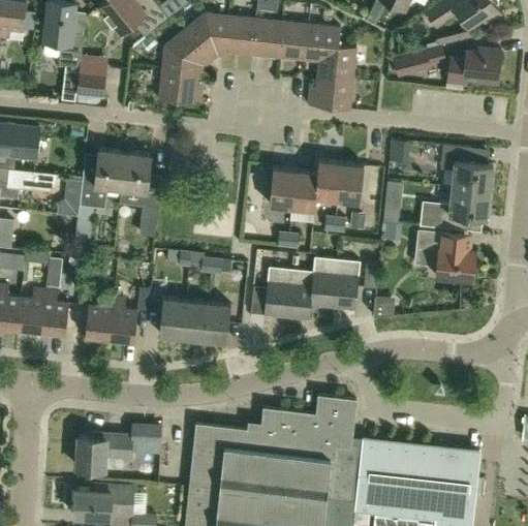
[(1,0),(0,12),(0,38),(9,39),(10,30),(24,32),(26,0),(1,0)]
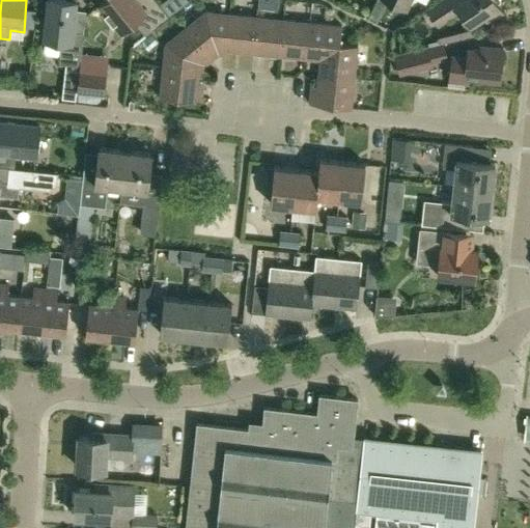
[(80,56),(82,33),(71,32),(73,12),(75,1),(65,0),(46,0),(43,39),(44,39),(43,53),(46,56),(59,57),(58,65),(64,65),(79,67),(80,56)]
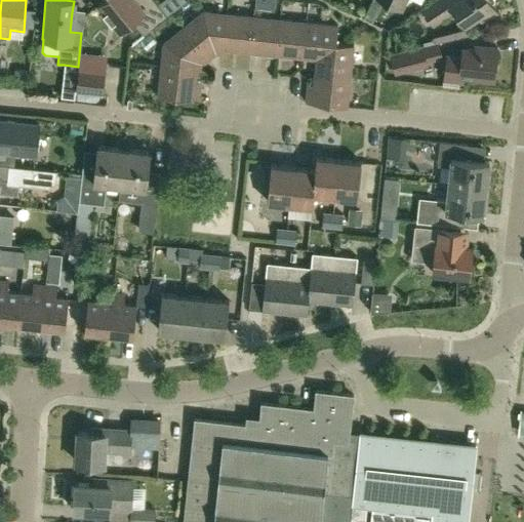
[(150,32),(166,18),(158,8),(155,4),(144,12),(132,0),(105,0),(96,7),(118,33),(137,17),(150,32)]
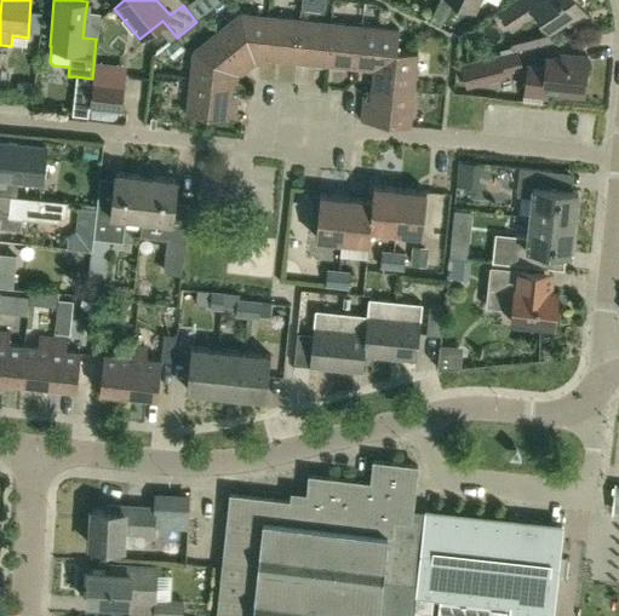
[(437,29),(451,1),(473,11),(477,0),(439,0),(427,24),(437,29)]
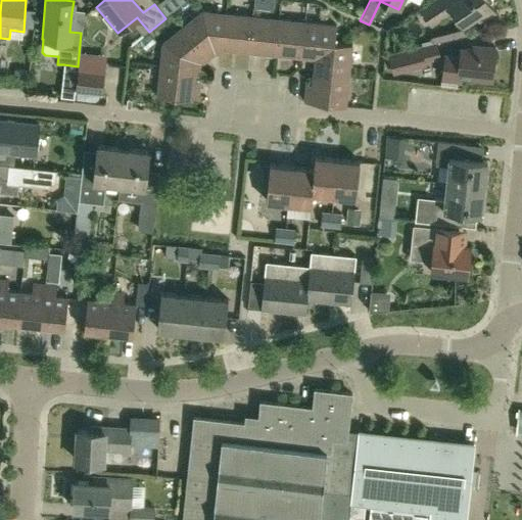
[(433,0),(419,9),(431,27),(453,13),(462,27),(475,17),(479,22),(493,12),(488,5),(490,3),(491,1),(489,0),(433,0)]
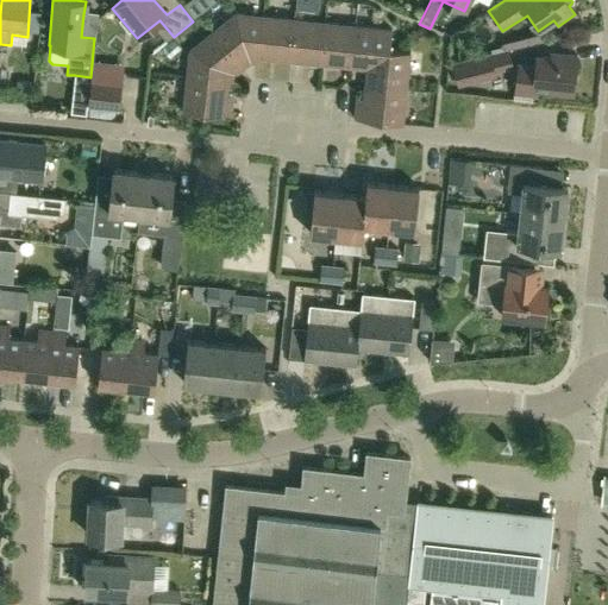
[(183,10),(193,21),(202,14),(193,2),(183,10)]
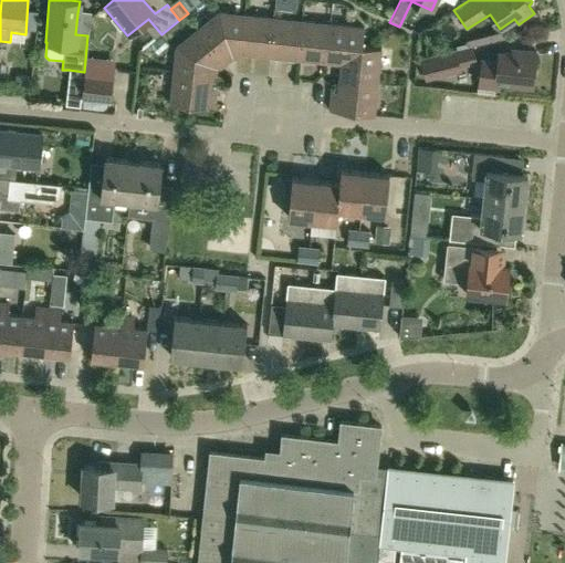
[(240,54),(244,16),(219,13),(197,31),(226,65),(240,54)]
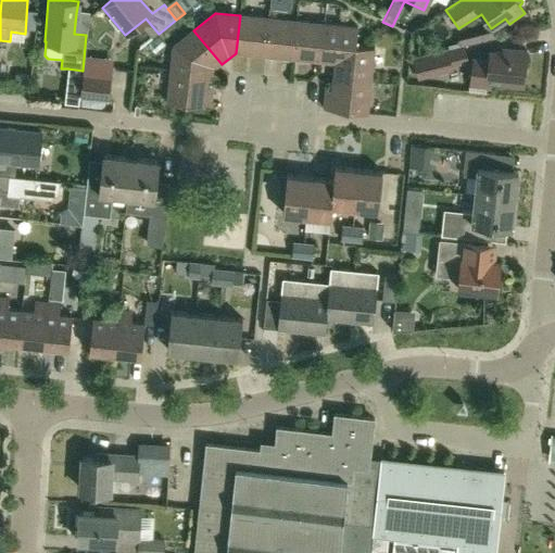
[(264,57),(268,19),(240,15),(236,53),(264,57)]
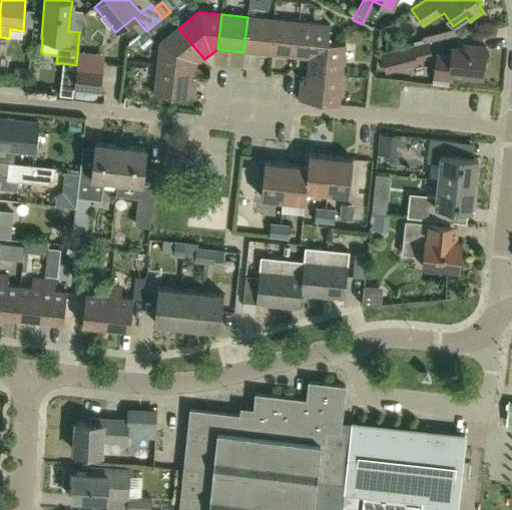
[(270,55),(273,20),(247,17),(243,52),(270,55)]
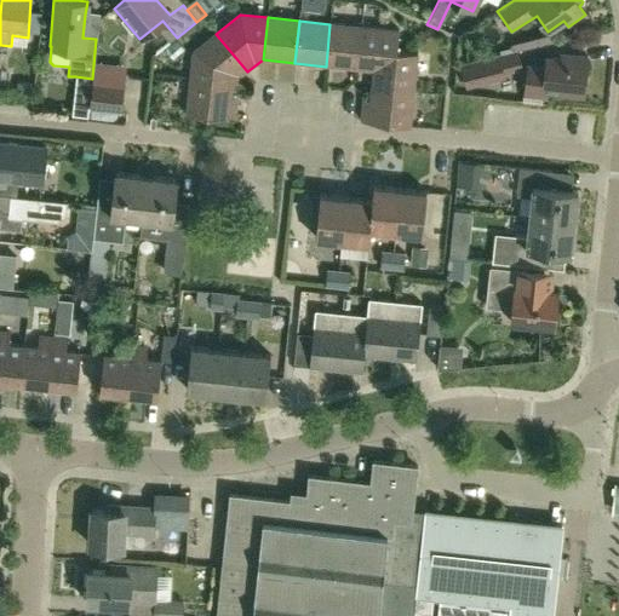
[(357,70),(361,28),(330,24),(326,67),(357,70)]
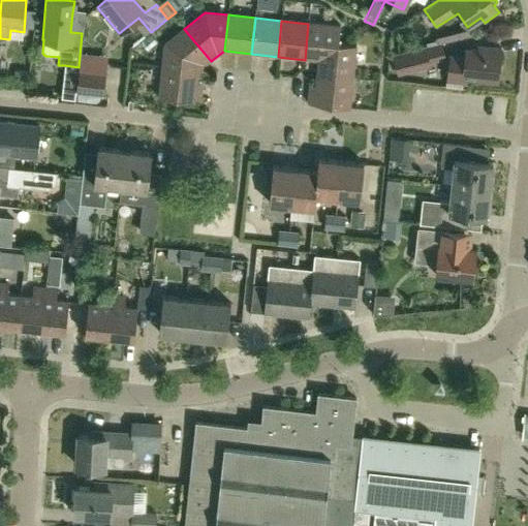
[(318,61),(338,44),(340,27),(308,24),(305,60),(318,61)]
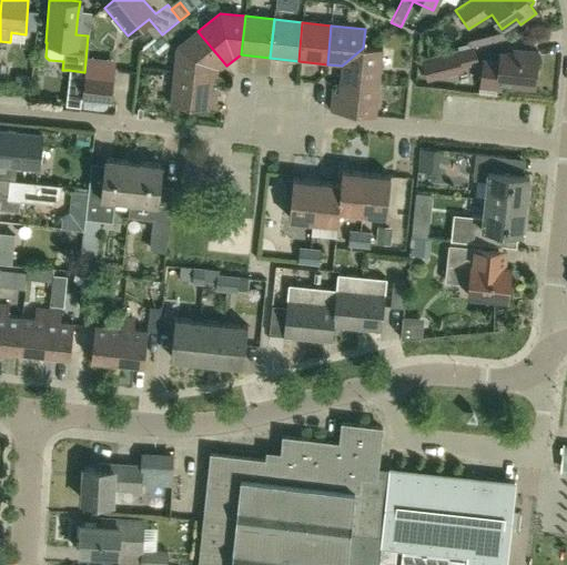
[(220,71),(226,66),(198,31),(176,49),(174,73),(213,78),(213,70),(220,71)]
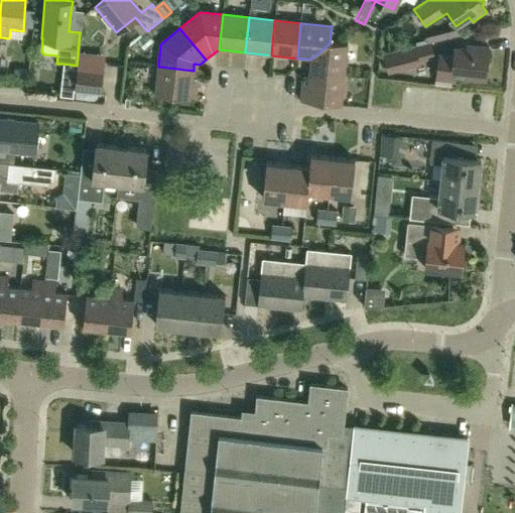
[(309,75),(344,78),(347,45),(330,43),(310,59),(309,75)]
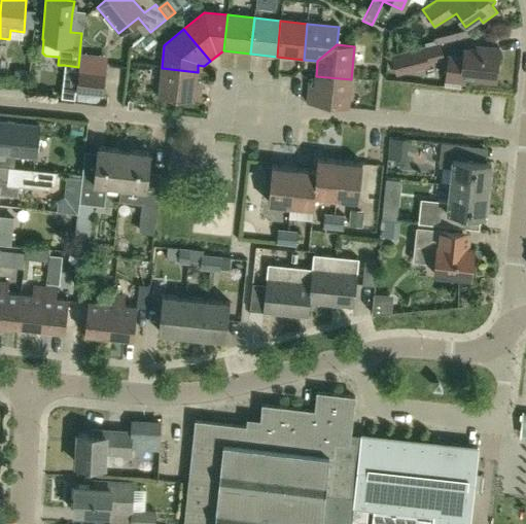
[(444,62),(440,45),(424,49),(391,58),(395,78),(400,77),(429,70),(428,66),(444,62)]
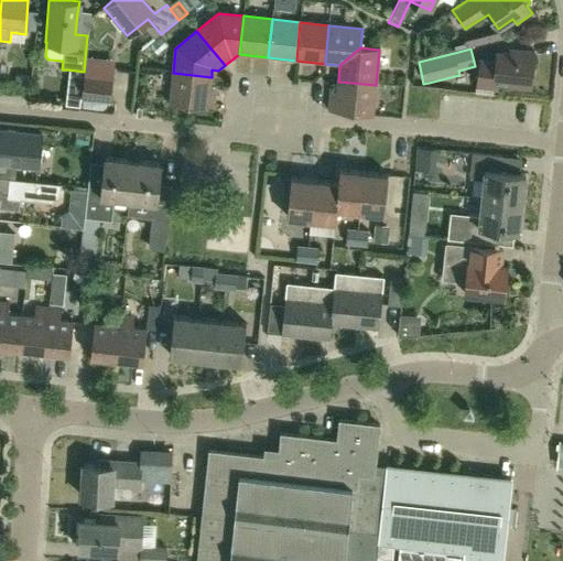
[(496,93),(497,83),(530,86),(533,53),(509,51),(508,55),(496,53),(495,63),(479,62),(476,96),(491,97),(491,93),(496,93)]
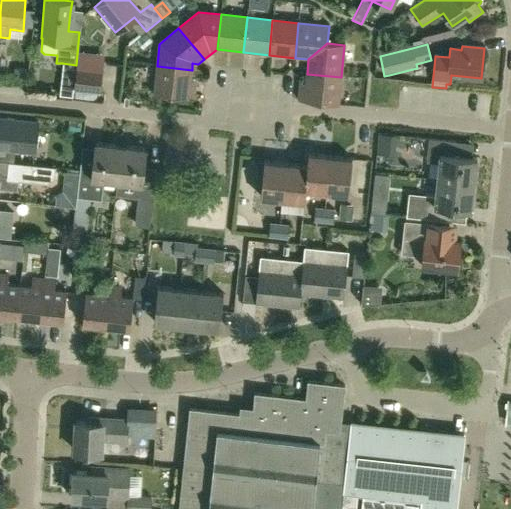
[(190,86),(192,70),(157,66),(154,96),(194,100),(195,87),(190,86)]
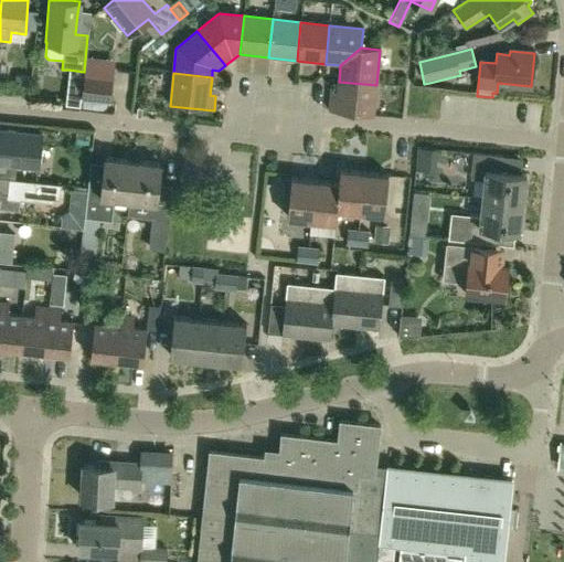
[(84,76),(82,98),(108,102),(110,80),(84,76)]
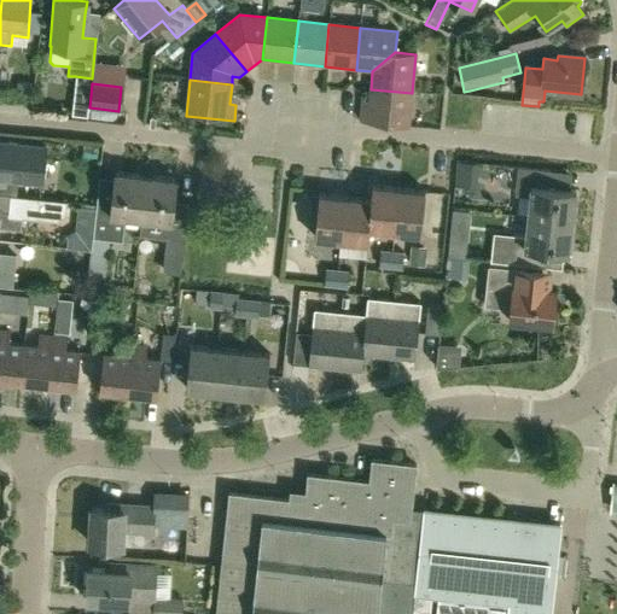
[(408,128),(412,93),(371,89),(368,109),(361,107),(360,123),(408,128)]
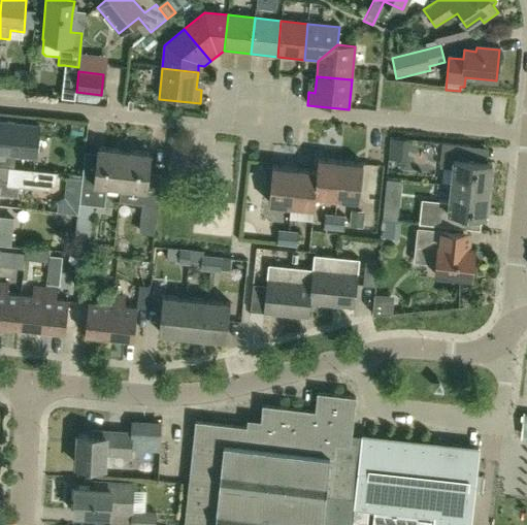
[(36,157),(38,126),(0,122),(0,162),(6,163),(6,154),(36,157)]
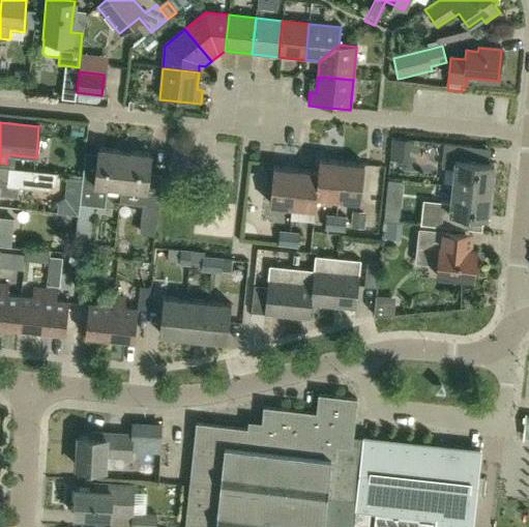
[(451,187),(491,191),(493,165),(469,163),(471,148),(443,145),(441,169),(453,170),(451,187)]
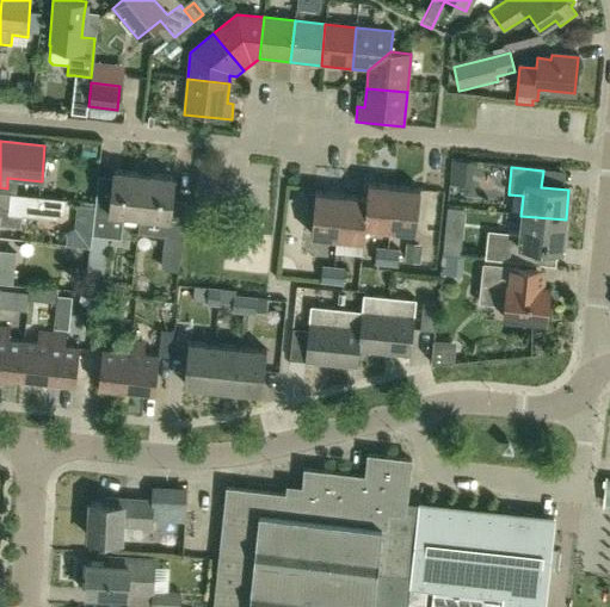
[(121,241),(123,221),(123,216),(139,217),(143,175),(112,172),(110,193),(96,192),(90,252),(85,293),(102,296),(108,240),(121,241)]
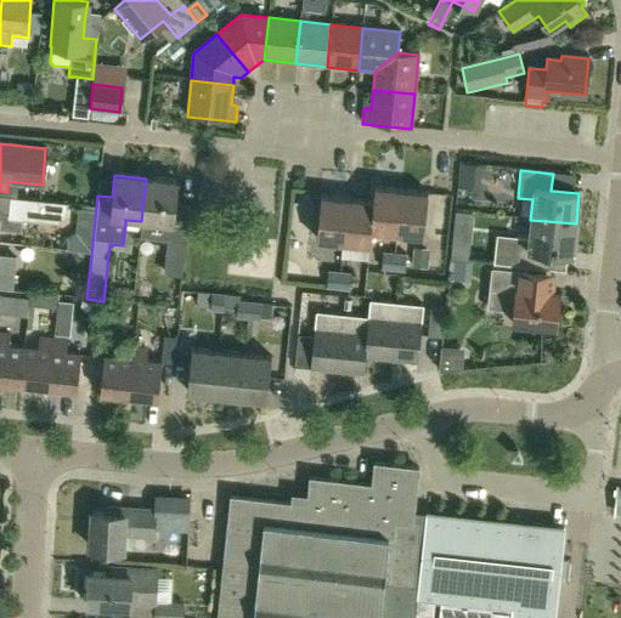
[(146,179),(141,221),(157,224),(154,239),(185,243),(188,205),(174,204),(176,182),(146,179)]
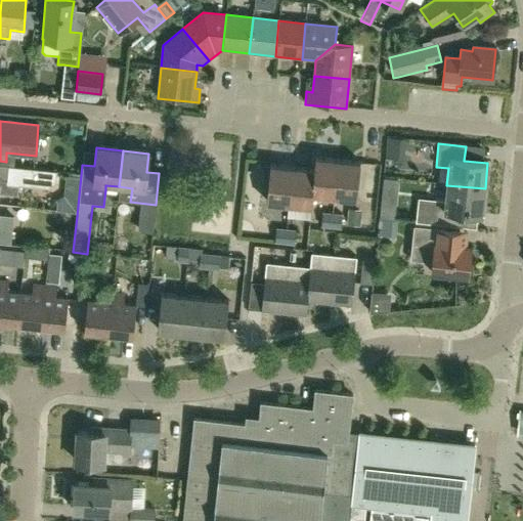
[(334,198),(338,162),(315,159),(314,172),(311,196),(334,198)]
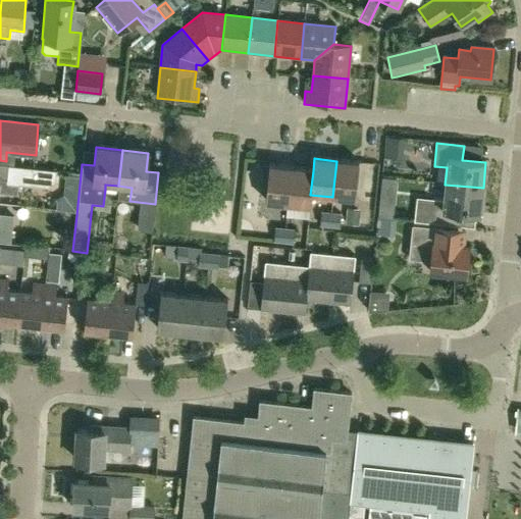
[(336,161),(332,197),(355,200),(359,163),(336,161)]
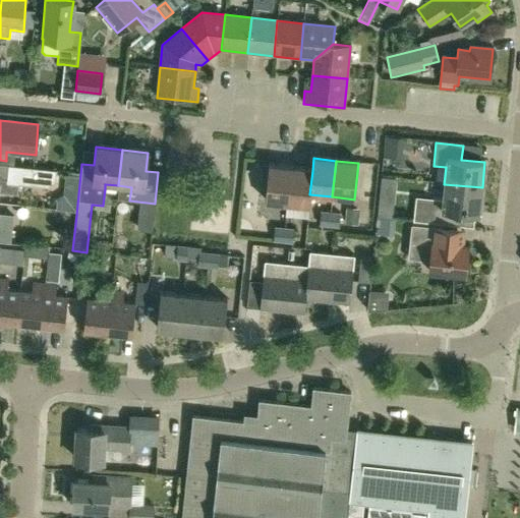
[(286,204),(290,168),(268,166),(264,200),(286,204)]
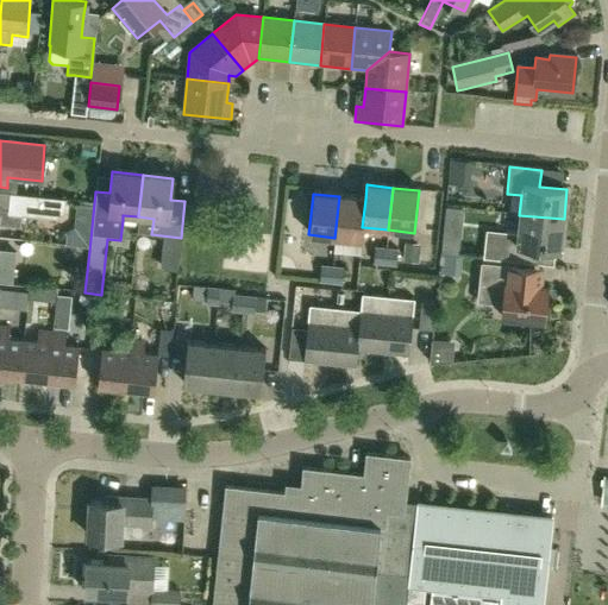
[(0,225),(20,228),(22,216),(57,220),(64,215),(66,201),(13,195),(10,195),(7,215),(0,214),(0,225)]
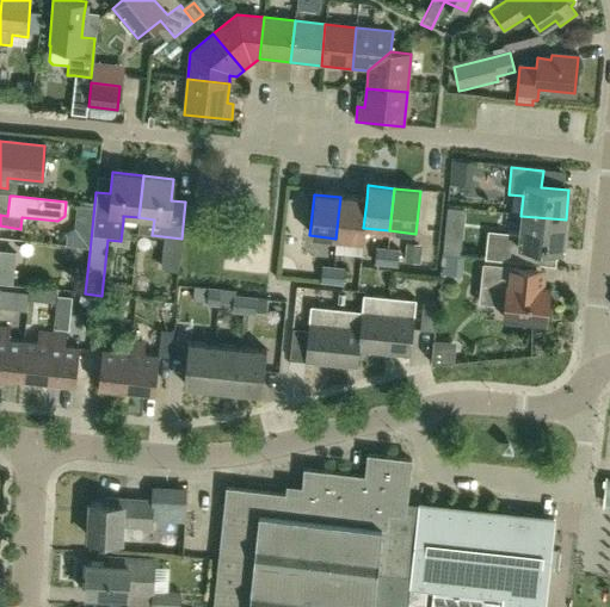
[(363,228),(367,200),(340,197),(336,239),(362,241),(363,228)]
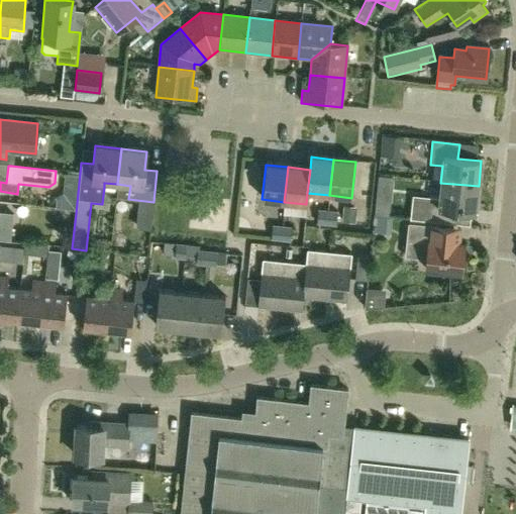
[(220,194),(221,184),(207,182),(206,193),(220,194)]
